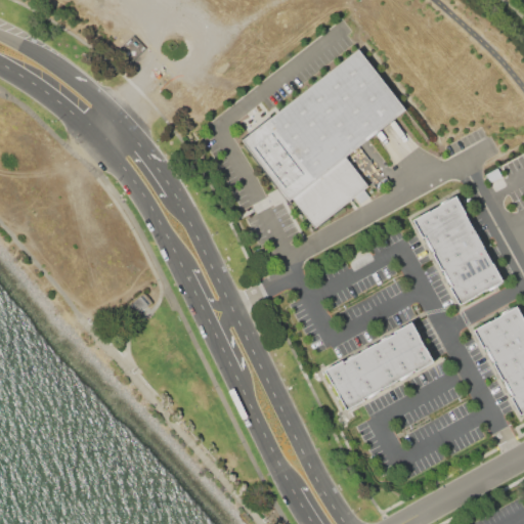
[(243,139),(289,201),(292,199),(315,226),(368,184),(345,157),(405,110),(358,50),(243,139)]
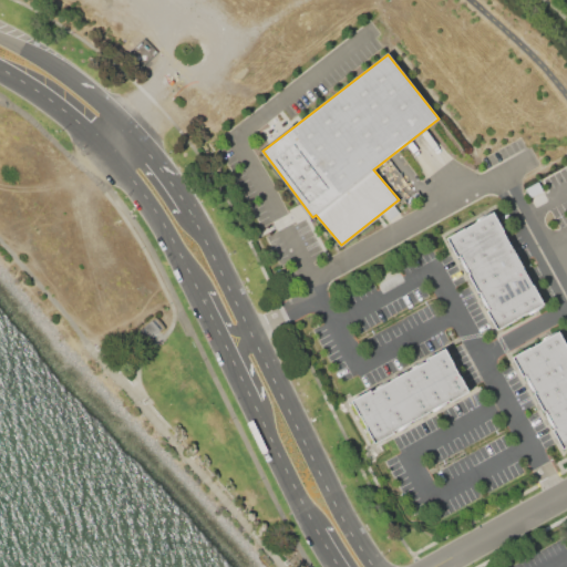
[(446,238),(493,213),(544,302),(497,329),(486,309),(490,308),(461,256),(457,257),(446,238)]
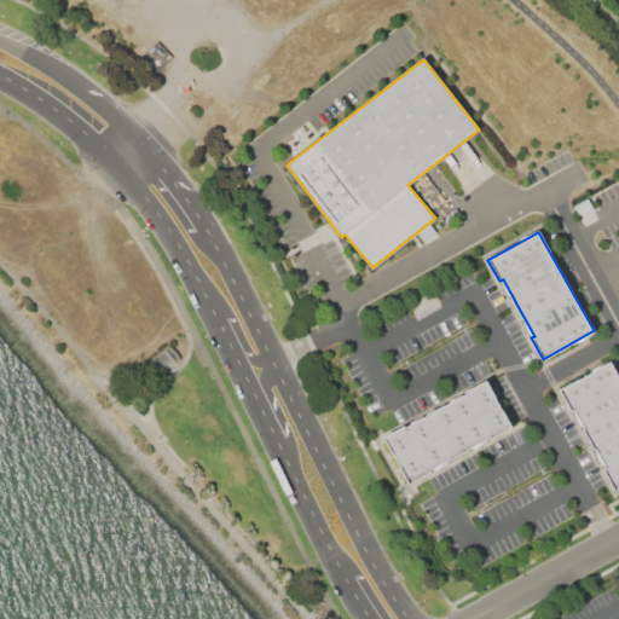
[(166,350),(154,360),(163,370),(175,360),(166,350)]
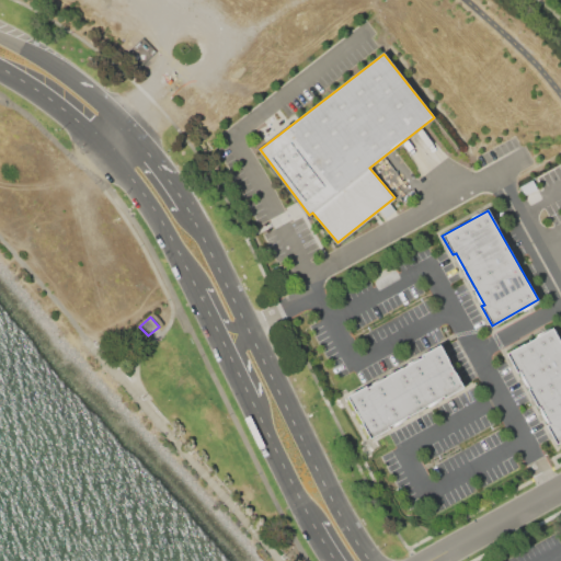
[(506,353),(553,328),(560,341),(560,441),(557,444),(546,425),(549,423),(540,405),(537,407),(528,389),(530,388),(521,370),(517,373),(506,353)]
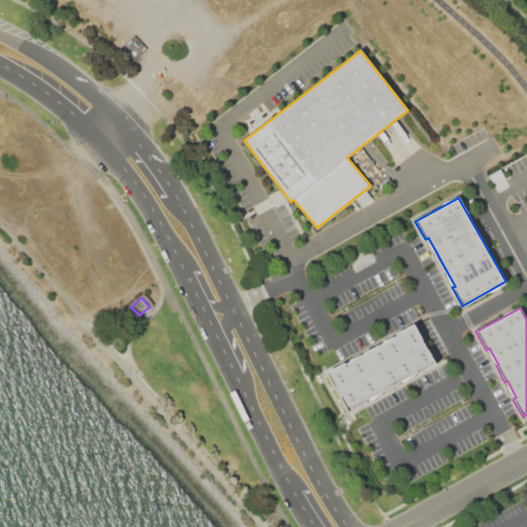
[(326,372),(348,412),(365,401),(364,399),(417,371),(418,374),(436,363),(415,323),(396,334),(397,336),(346,364),(345,362),(326,372)]
